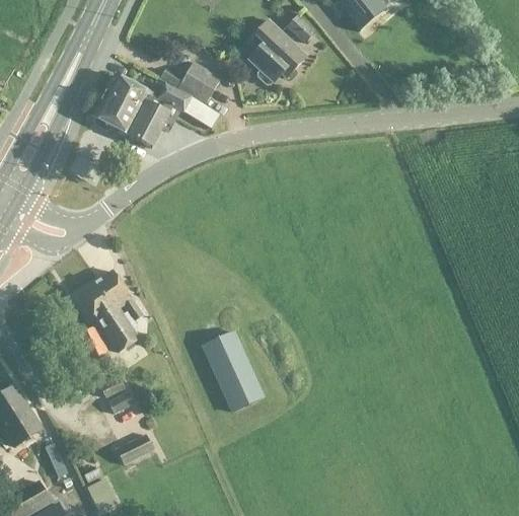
[(383,7),(385,9),(386,9),(379,0),(334,0),(359,30),(360,29),(358,27),(383,7)]
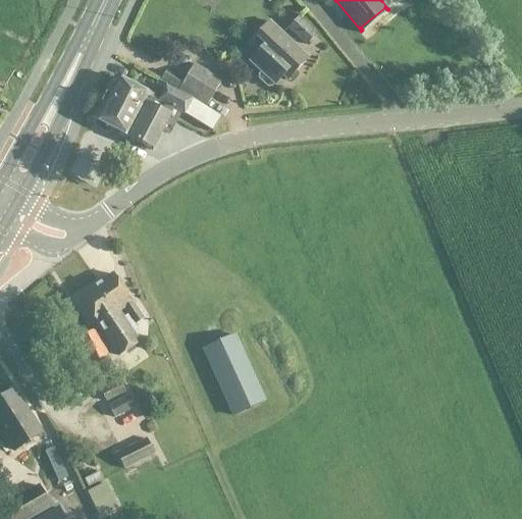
[(316,31),(298,14),(288,26),(306,42),(316,31)]
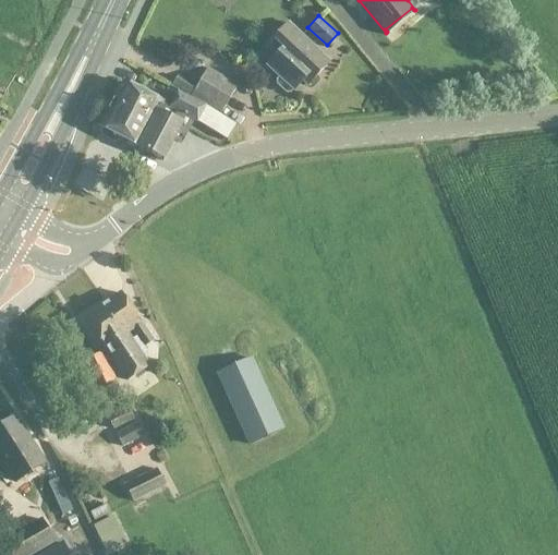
[(329,59),(301,33),(288,21),(265,45),(266,45),(267,45),(276,52),(266,62),(279,74),(277,77),(277,82),(286,91),(290,89),(293,87),(294,88),(302,79),(307,83),(329,59)]
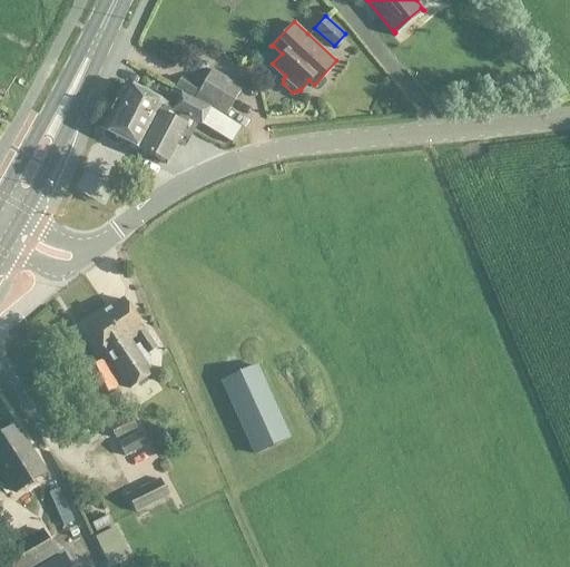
[(243,85),(212,67),(195,96),(225,114),(243,85)]
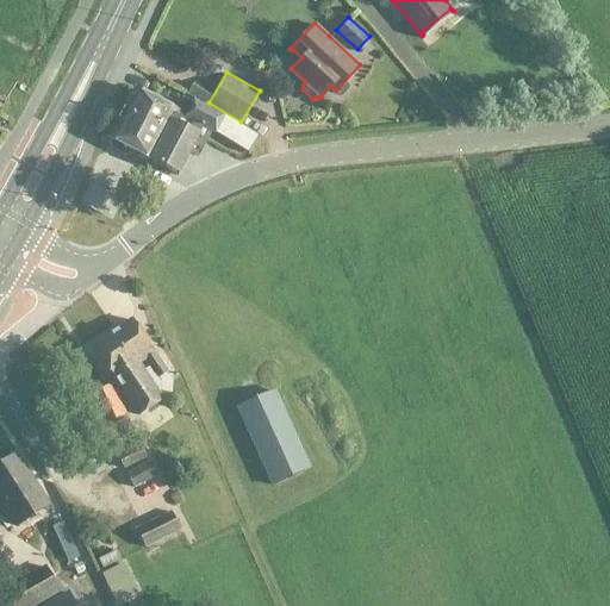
[(134,87),(109,136),(113,138),(112,145),(125,151),(131,148),(151,158),(178,173),(190,150),(198,154),(206,138),(198,133),(203,125),(212,129),(216,131),(224,114),(193,99),(185,113),(178,110),(134,87)]
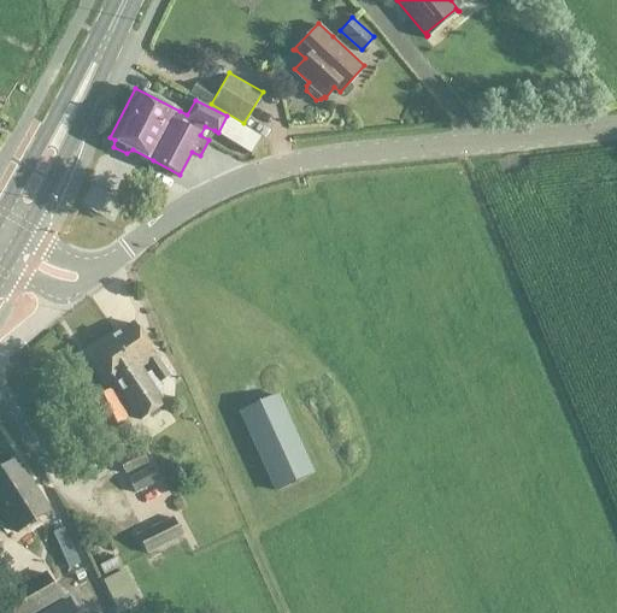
[(253,131),(244,147),(251,152),(260,136),(253,131)]
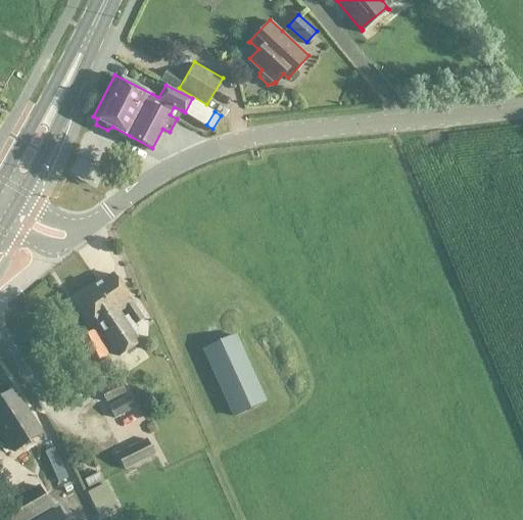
[(87,204),(101,178),(92,173),(100,157),(84,148),(67,178),(69,179),(63,191),(87,204)]
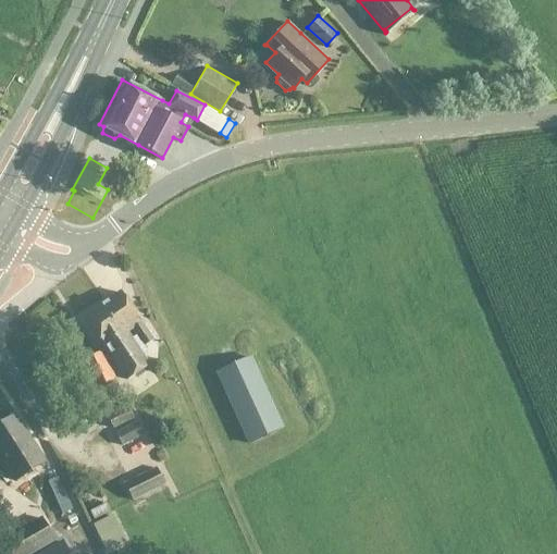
[(145,343),(152,337),(120,291),(85,315),(127,377),(148,361),(140,352),(147,346),(145,343)]
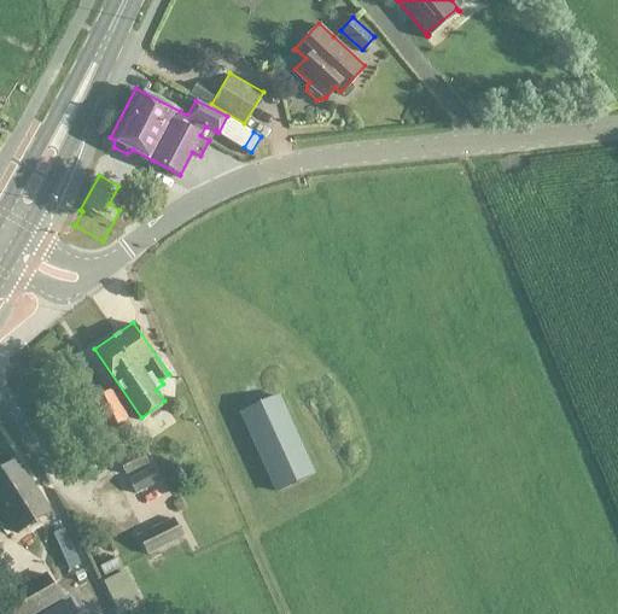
[(129,417),(115,386),(91,397),(105,428),(129,417)]
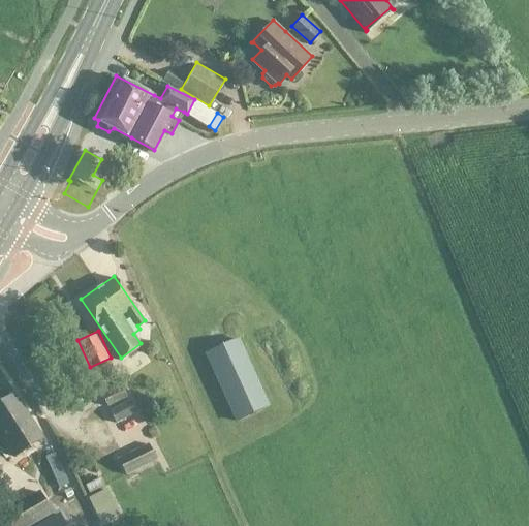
[(207,351),(237,420),(269,405),(238,337),(207,351)]
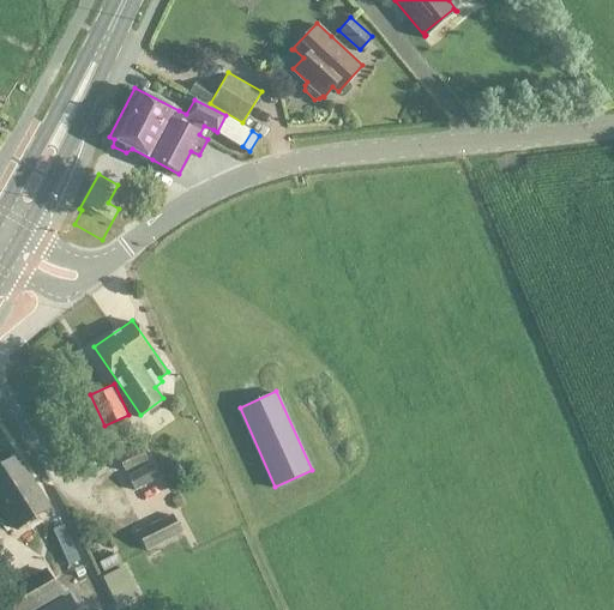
[(125,467),(146,457),(140,444),(118,454),(125,467)]
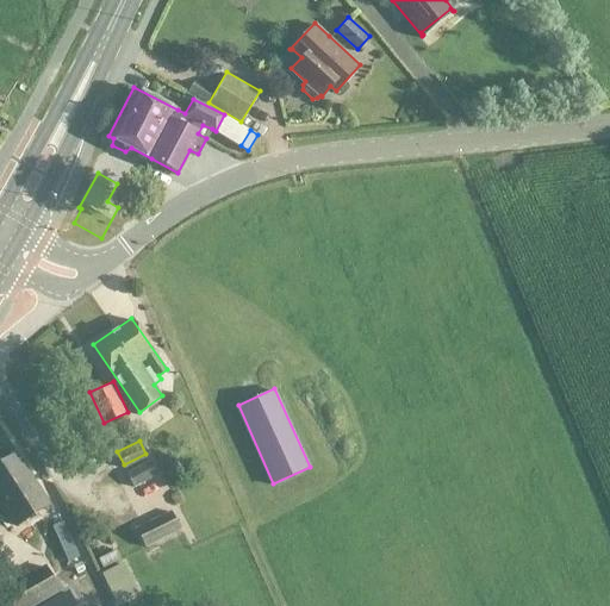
[(0,498),(17,524),(49,503),(17,451),(0,462),(0,498)]
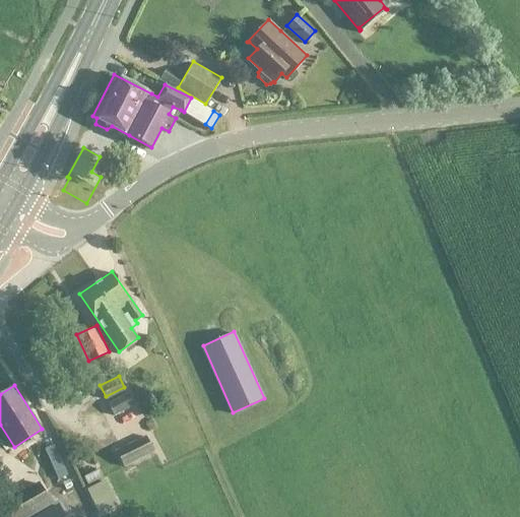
[(108,401),(115,414),(134,404),(127,392),(108,401)]
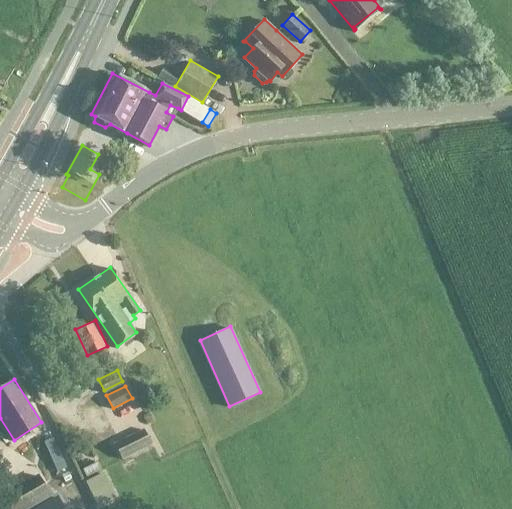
[(144,426),(115,441),(122,457),(152,442),(144,426)]
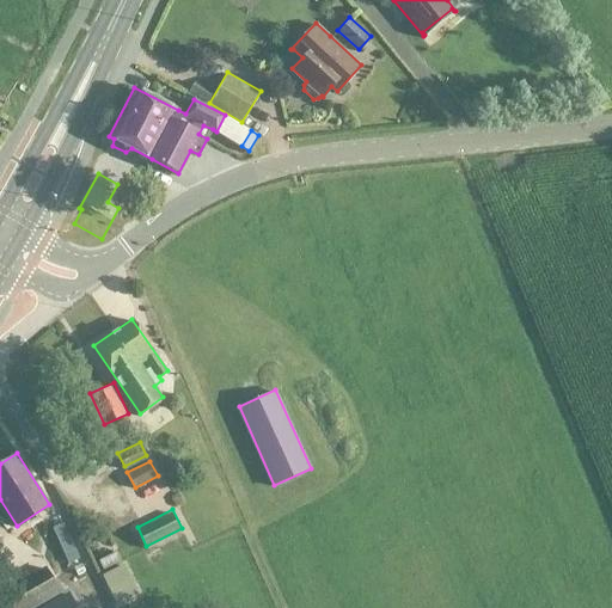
[(53,521),(57,522),(62,520),(63,516),(60,511),(55,510),(51,513),(50,517),(53,521)]
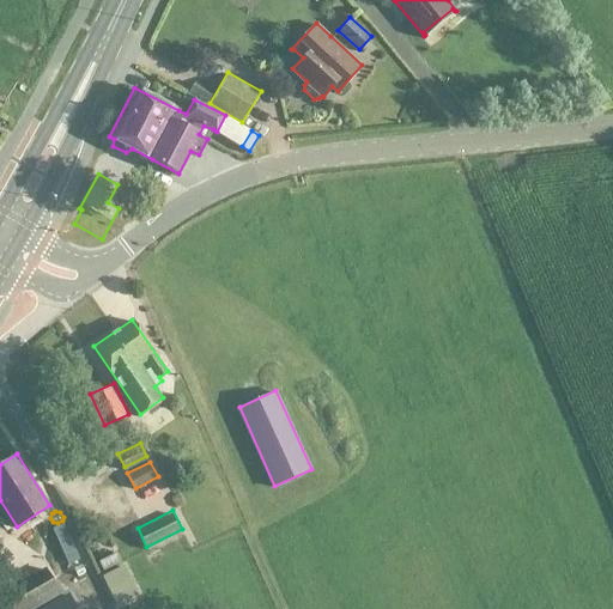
[(68,562),(80,558),(65,521),(53,527),(68,562)]
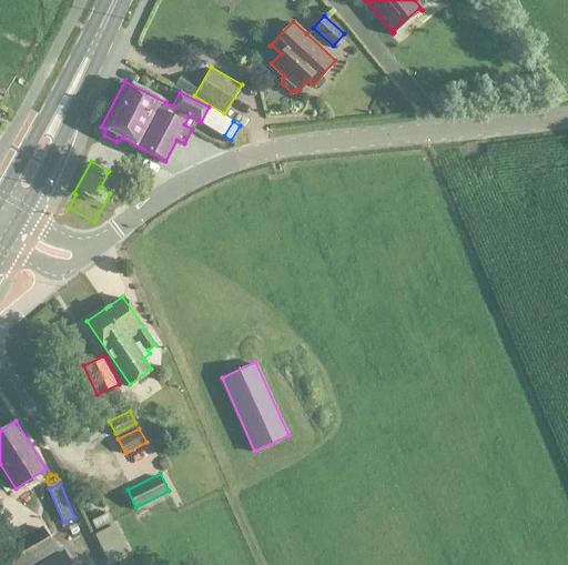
[(129,550),(115,523),(95,533),(109,560),(129,550)]
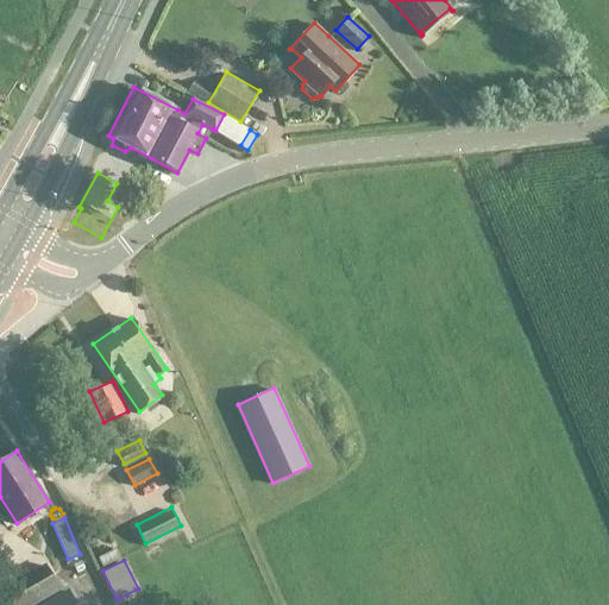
[(5,587),(14,604),(30,604),(60,587),(45,563),(5,587)]
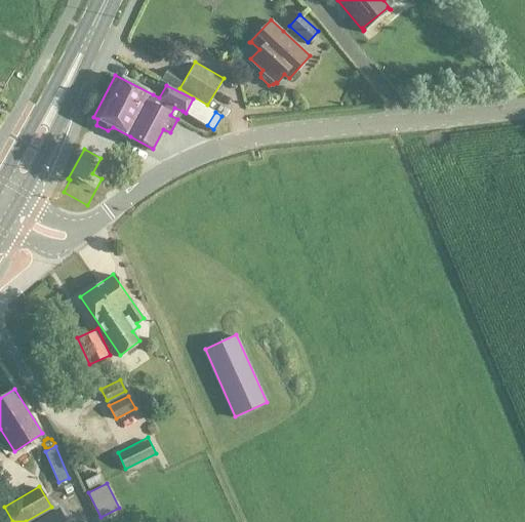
[(67,521),(59,508),(35,521),(67,521)]
